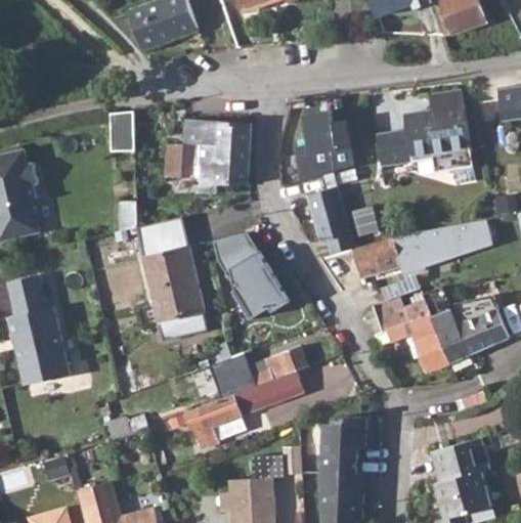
[(161,0),(128,11),(142,52),(198,35),(185,0),(161,0)]
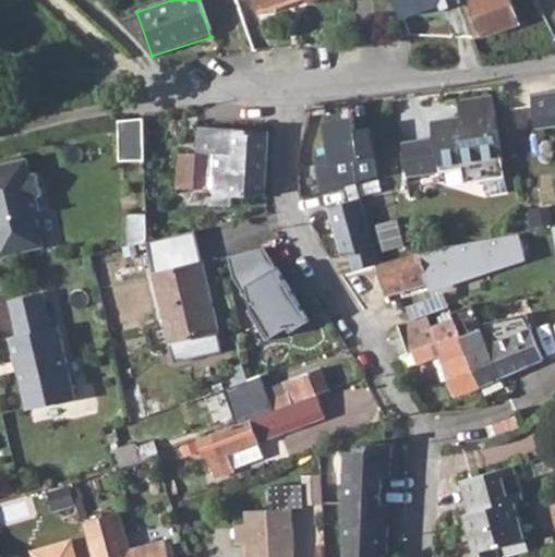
[(252,0),(255,10),(285,0),(303,0),(305,4),(318,0),(252,0)]
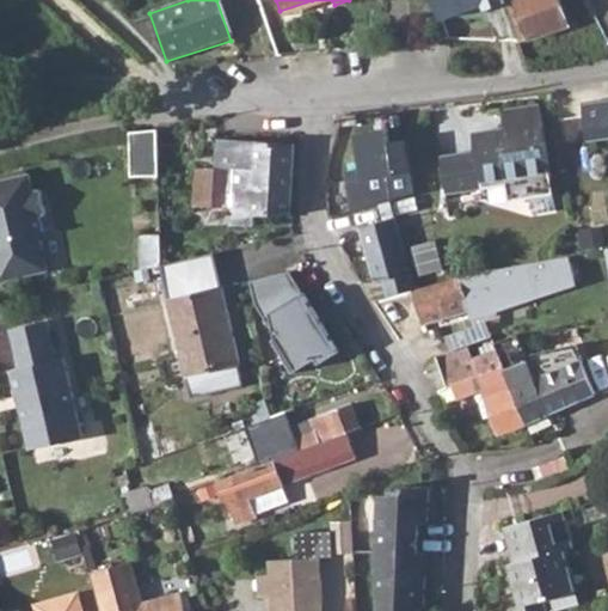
[(495,0),(425,0),(434,22),(496,1),(495,0)]
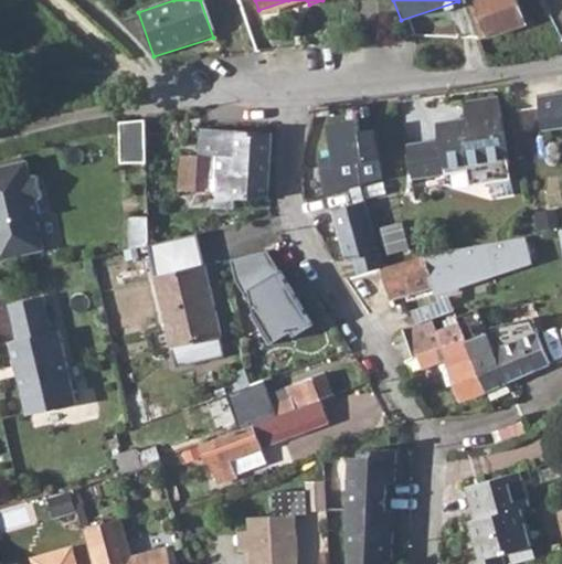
[(468,0),(464,1),(477,41),(522,25),(513,0),(468,0)]
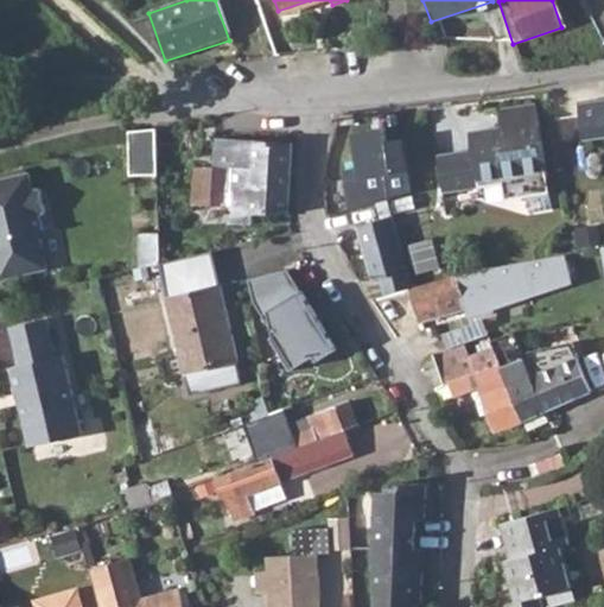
[(603,133),(603,97),(577,101),(582,137),(603,133)]
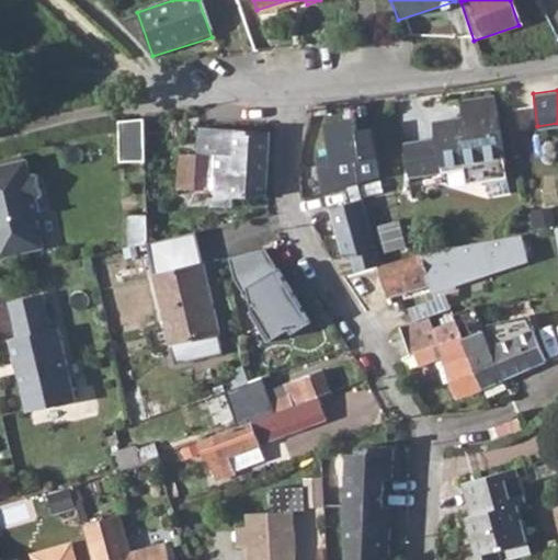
[(485,175),(507,171),(493,94),(460,101),(463,116),(432,123),(435,138),(403,144),(408,179),(442,173),(441,169),(463,164),(466,184),(486,181),(485,175)]
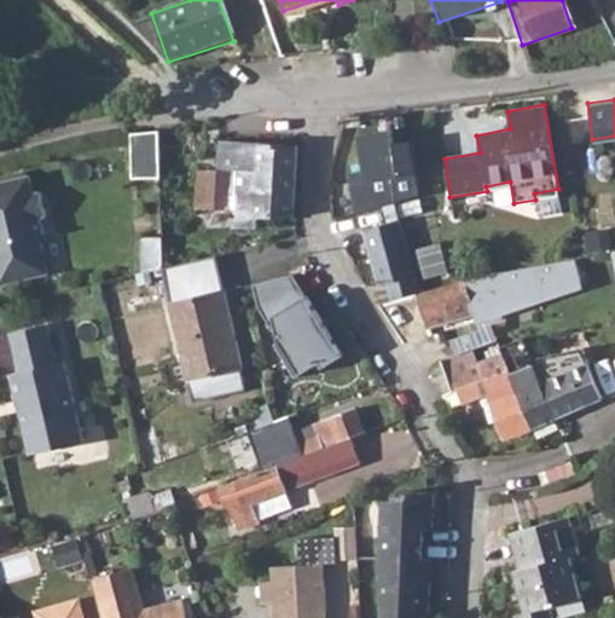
[(129,132),(133,177),(161,175),(157,131),(129,132)]
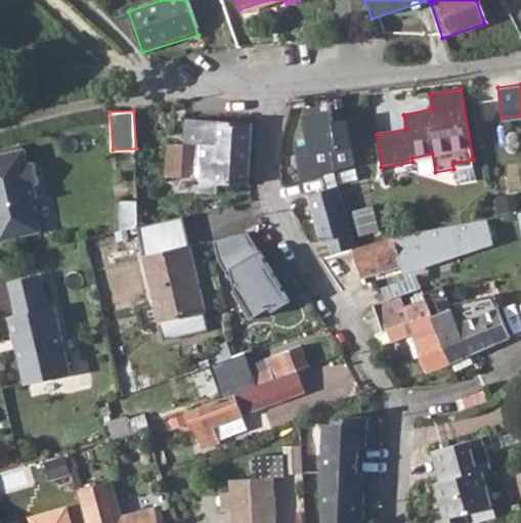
[(332,122),(330,111),(302,116),(307,145),(294,147),(300,183),(335,172),(332,150),(337,149),(336,148),(332,122)]
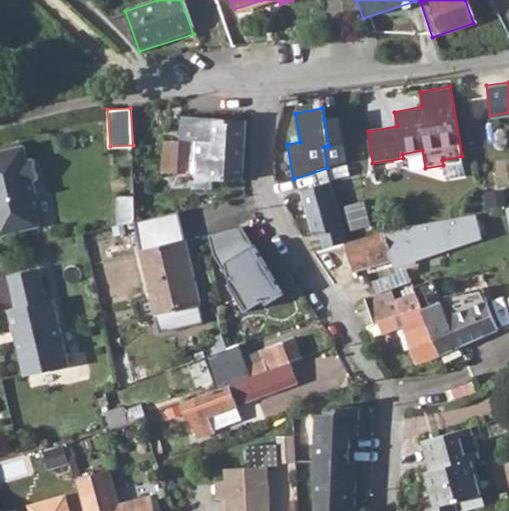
[(339,117),(324,119),(328,145),(343,143),(339,117)]
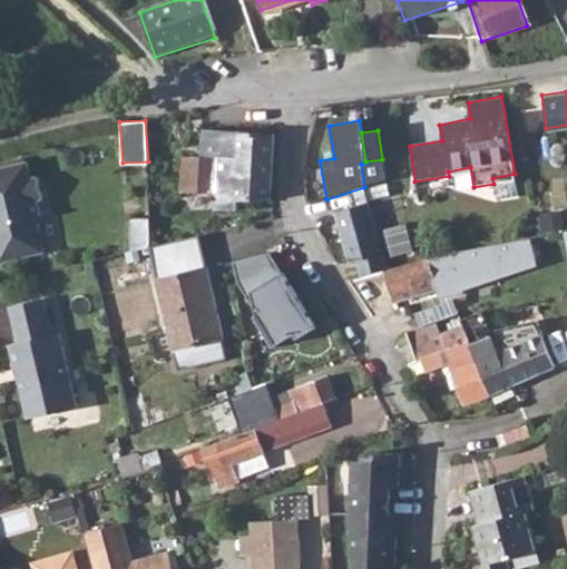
[(236,177),(269,178),(272,137),(198,131),(197,154),(236,157),(236,177)]
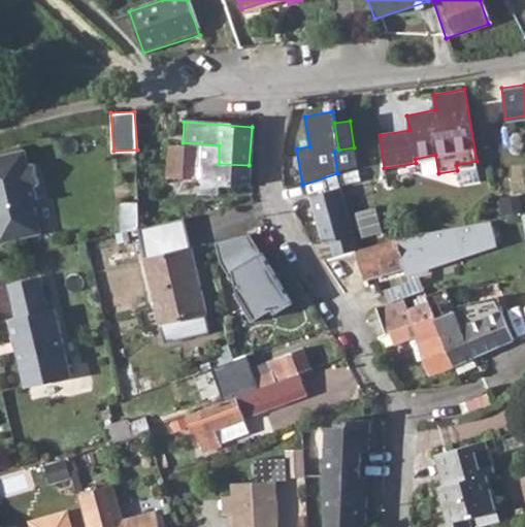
[(197,195),(219,195),(220,186),(247,187),(249,165),(219,164),(219,145),(183,142),(167,140),(165,177),(185,178),(184,190),(197,190),(197,195)]
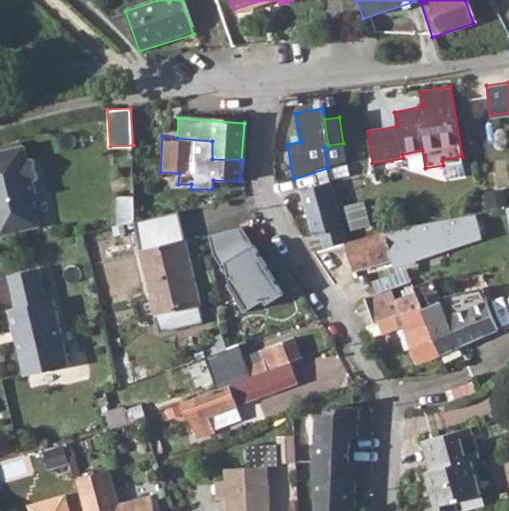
[(0,235),(37,228),(30,196),(34,196),(31,181),(36,180),(31,160),(26,161),(24,147),(0,152),(0,235)]
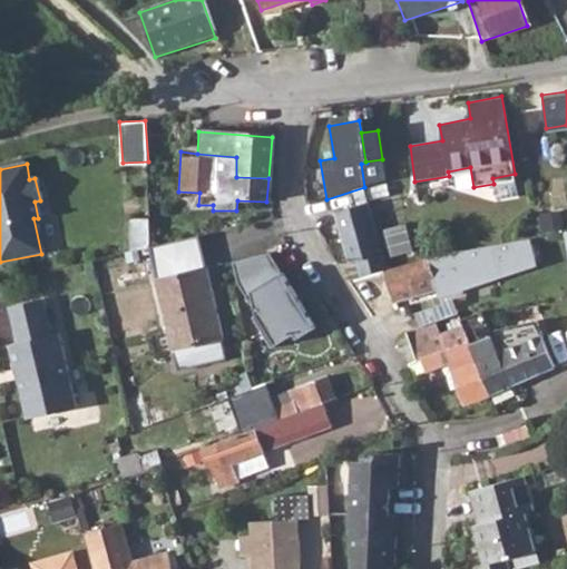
[(518,195),(515,174),(492,178),(494,184),(496,198),(518,195)]
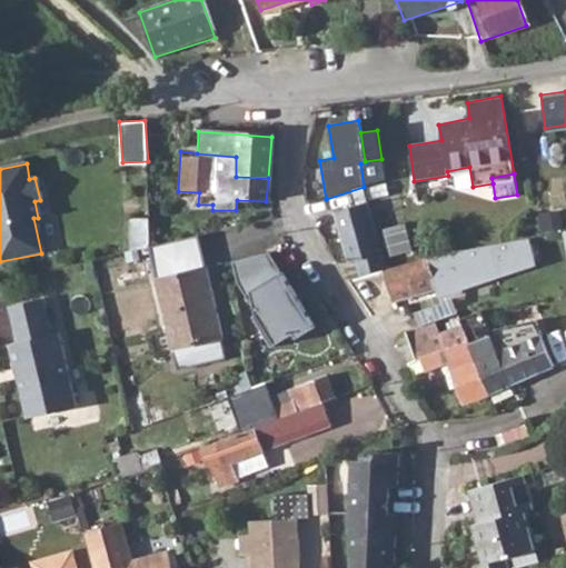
[(334,210),(348,260),(357,258),(381,251),(366,201),(334,210)]
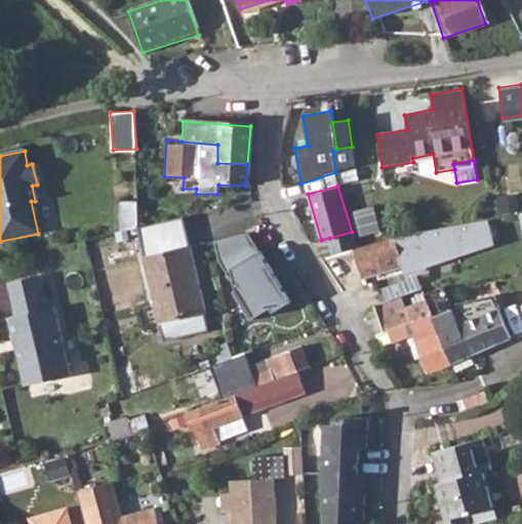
[(136,201),(120,201),(121,225),(137,225),(136,201)]
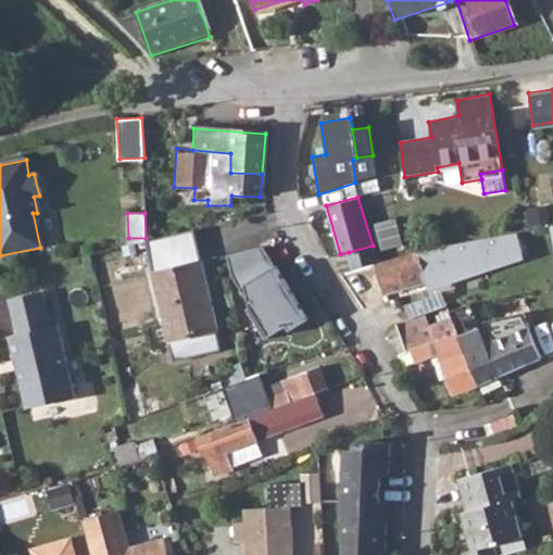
[(374,225),(381,251),(403,244),(396,218),(374,225)]
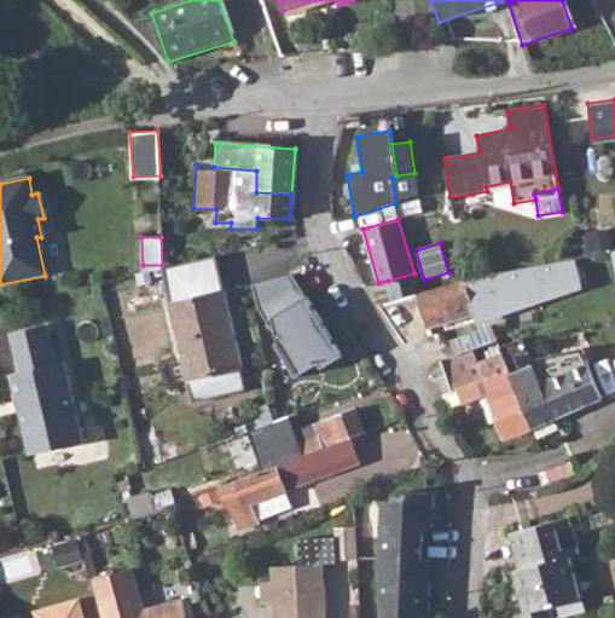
[(419,295),(429,325),(486,309),(595,275),(589,255),(460,278),(462,282),(419,295)]
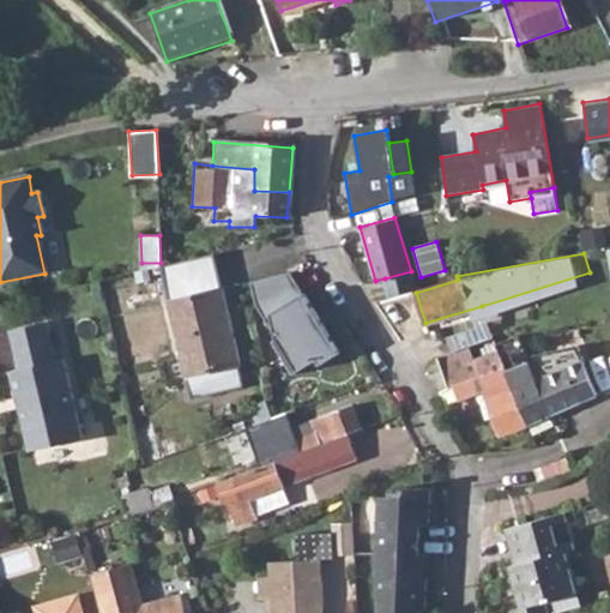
[(390,295),(416,288),(411,271),(385,278),(390,295)]
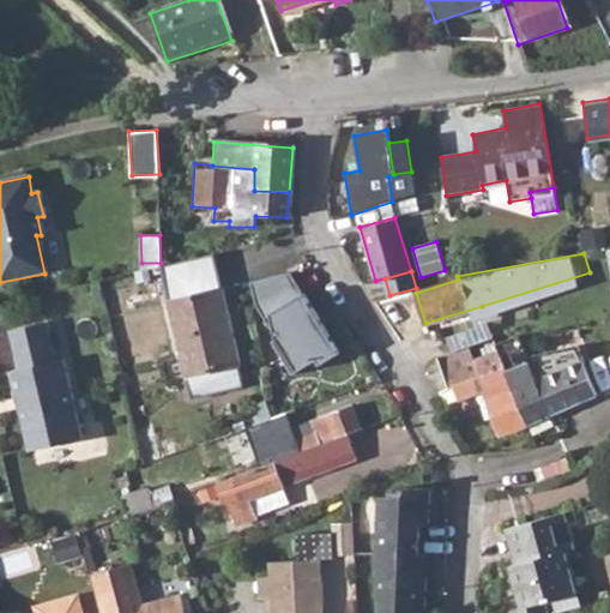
[(320,365),(340,352),(289,272),(249,282),(254,305),(277,338),(271,342),(293,376),(318,359),(320,365)]
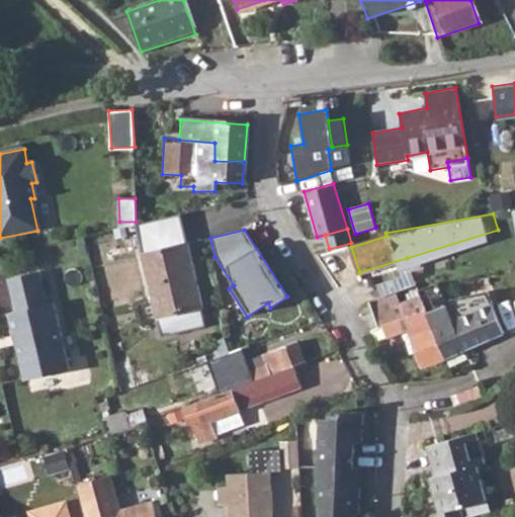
[(500,238),(498,230),(407,258),(410,266),(500,238)]
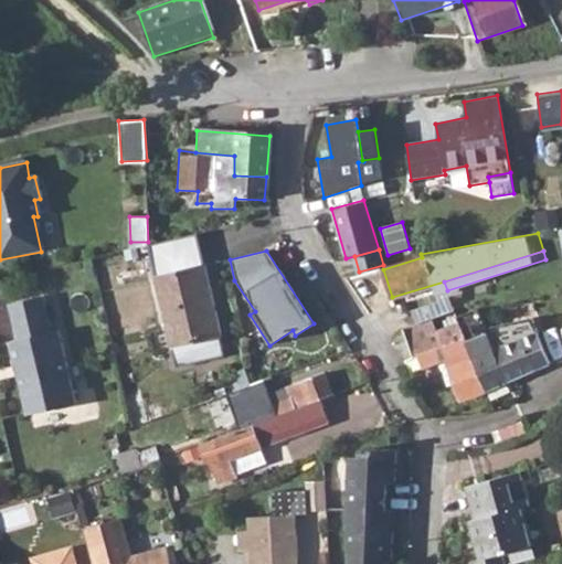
[(154,278),(171,348),(169,348),(173,369),(221,358),(216,337),(220,336),(203,266),(154,278)]
